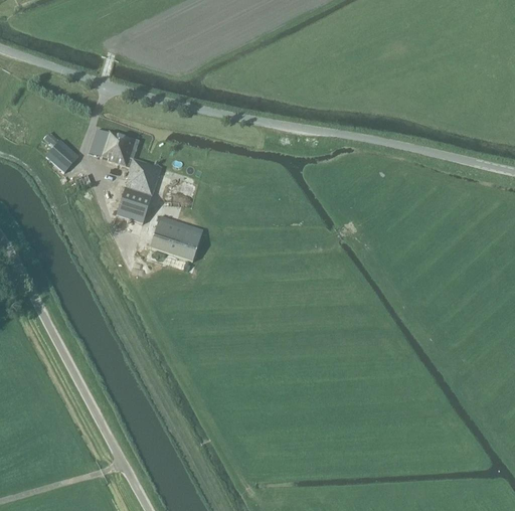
[(26,95),(21,104),(35,111),(40,102),(26,95)]
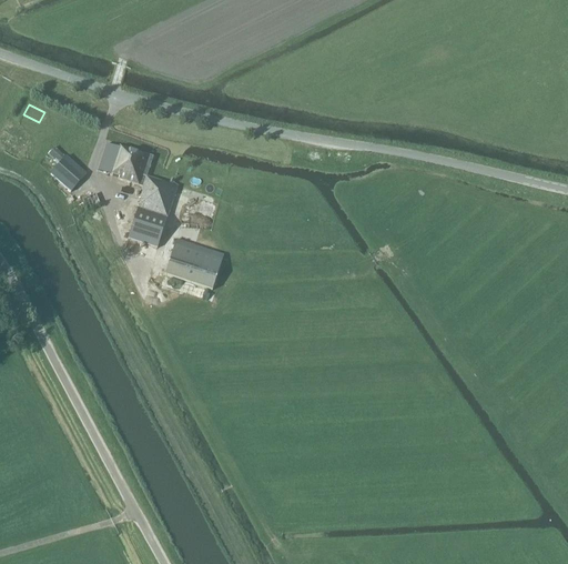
[(3,127),(0,133),(0,139),(4,142),(17,150),(20,143),(14,141),(18,134),(3,127)]
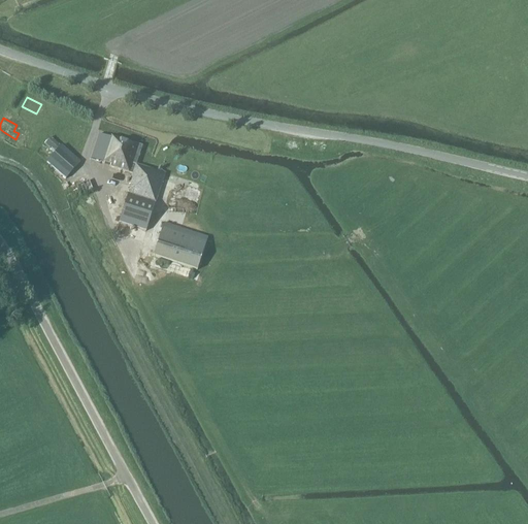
[(128,191),(119,219),(146,228),(165,170),(132,160),(135,151),(139,153),(141,142),(138,142),(138,141),(119,135),(118,137),(98,131),(91,155),(110,162),(109,164),(131,170),(129,182),(130,183),(128,191)]
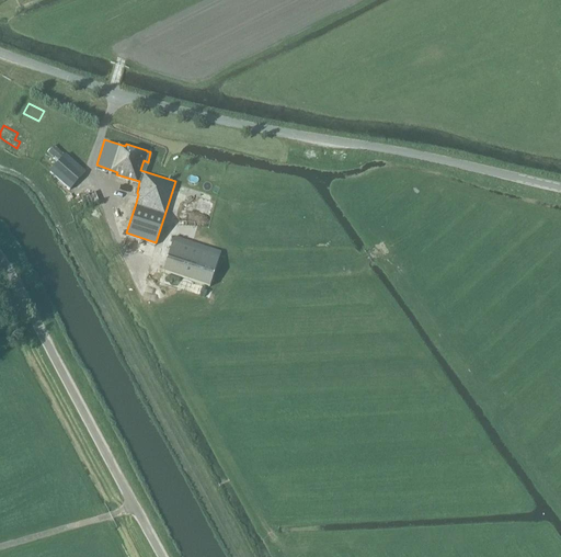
[(54,143),(47,149),(58,159),(49,169),(70,186),(86,169),(66,151),(65,151),(54,143)]
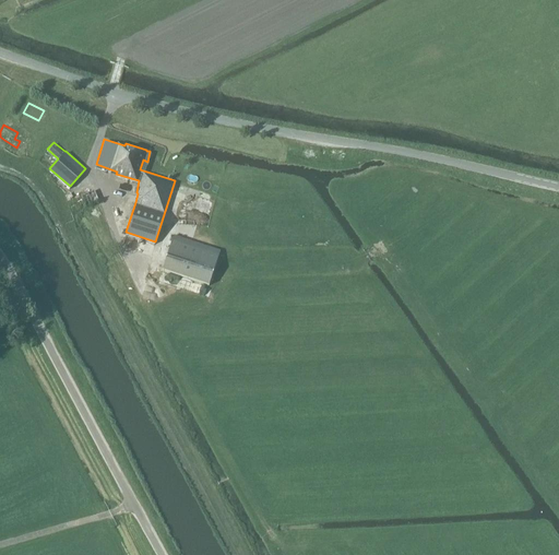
[(93,187),(81,192),(86,204),(98,199),(93,187)]
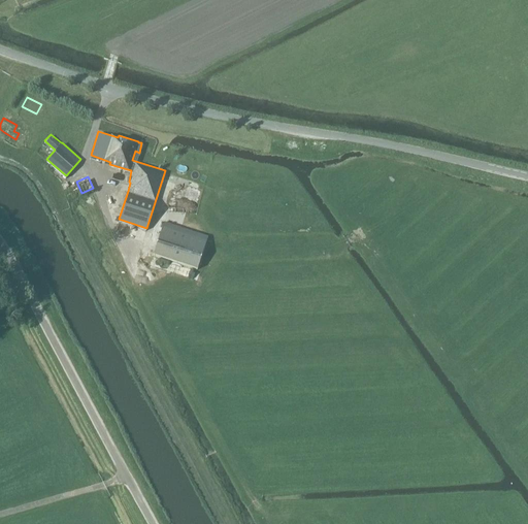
[(164,220),(162,225),(154,253),(197,267),(208,234),(164,220)]
